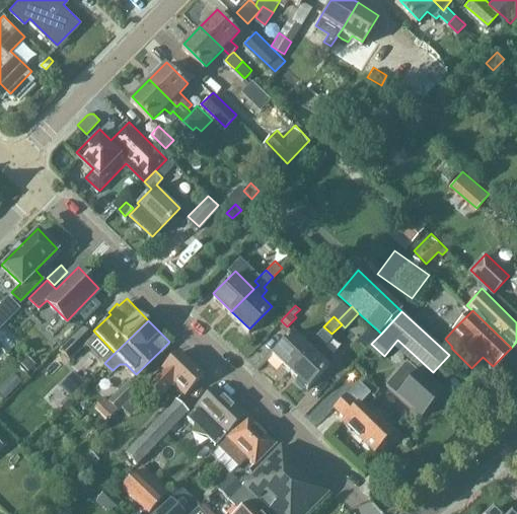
[(71,357),(90,338),(94,335),(84,325),(62,348),(71,357)]
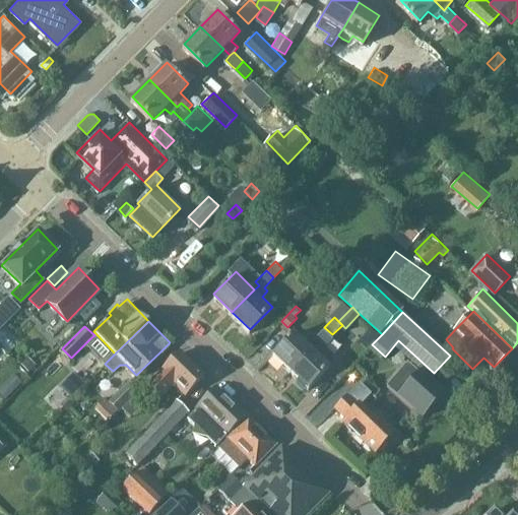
[(319,340),(292,369),(310,387),(330,364),(336,358),(327,349),(323,344),(332,334),(324,327),(315,336),(319,340)]
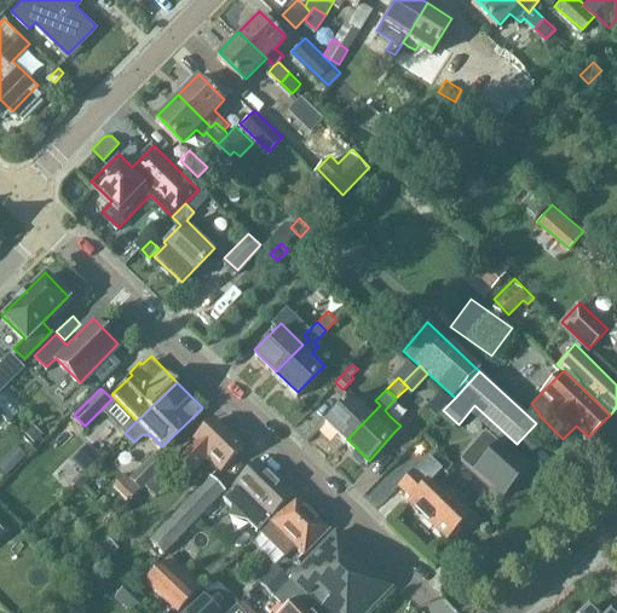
[(427,389),(398,415),(411,428),(439,403),(427,389)]
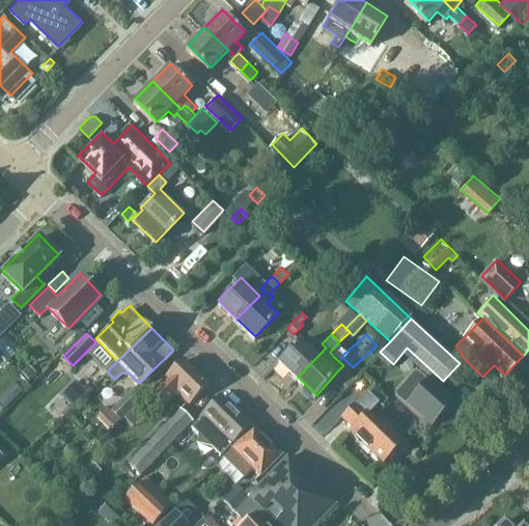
[(279,358),(298,377),(326,348),(322,343),(317,339),(311,345),(301,336),(279,358)]
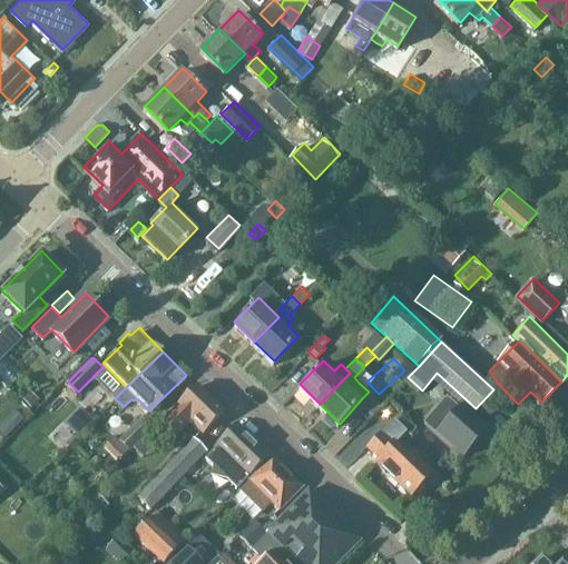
[(203,429),(224,407),(199,383),(169,413),(163,419),(176,433),(183,425),(191,417),(203,429)]
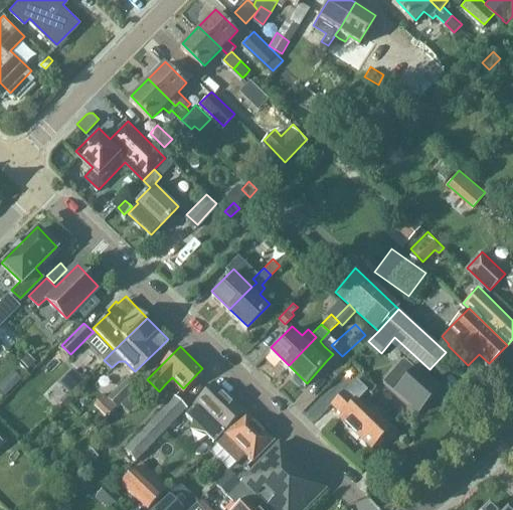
[(53,366),(56,350),(42,348),(39,363),(53,366)]
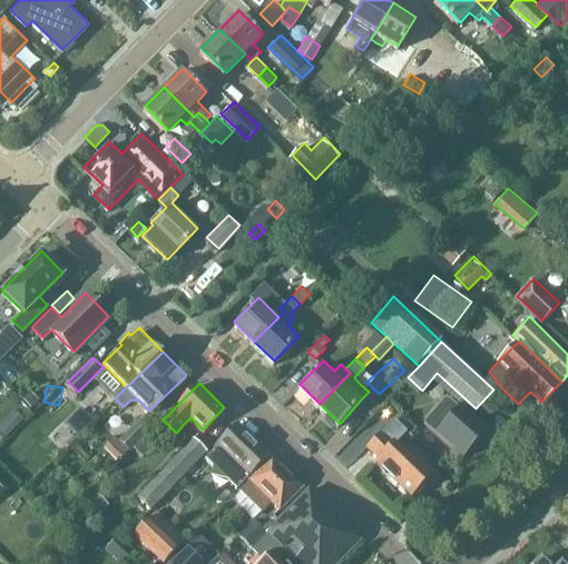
[(39,399),(31,392),(23,399),(31,407),(39,399)]
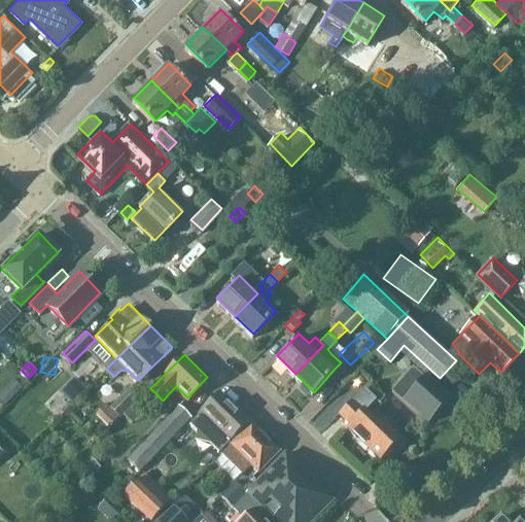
[(449,396),(426,376),(413,364),(393,387),(429,419),(449,396)]
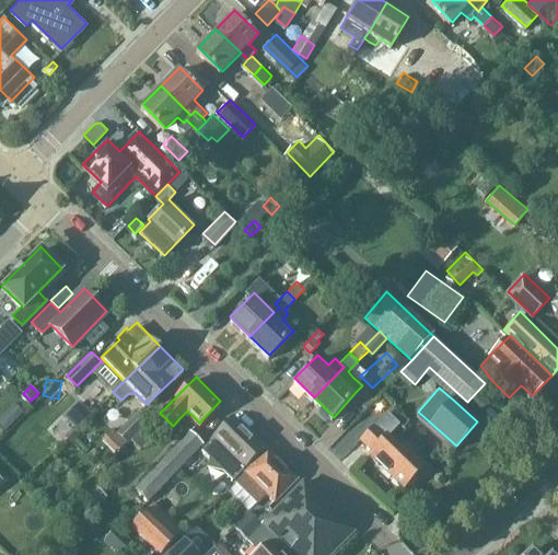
[(25,411),(15,401),(0,416),(0,421),(7,429),(25,411)]
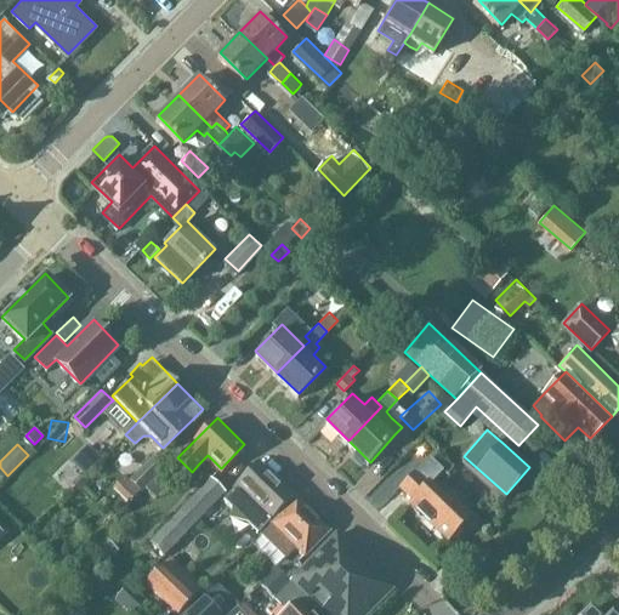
[(90,444),(74,460),(85,472),(101,456),(90,444)]
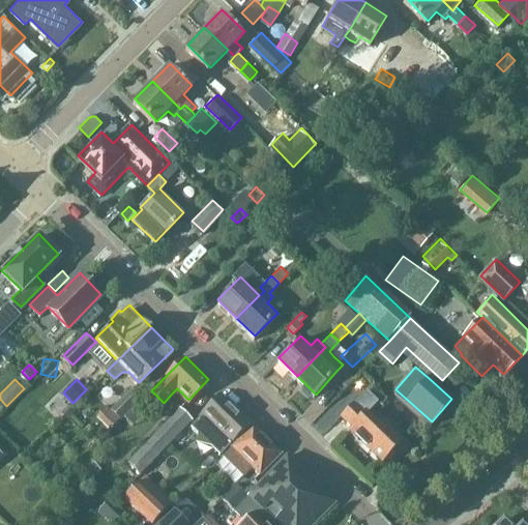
[(133,385),(111,407),(121,417),(143,396),(133,385)]
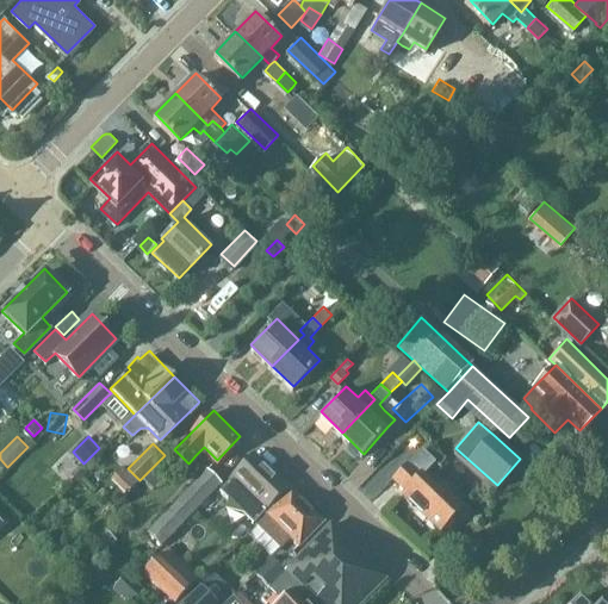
[(420,473),(434,456),(422,444),(407,460),(420,473)]
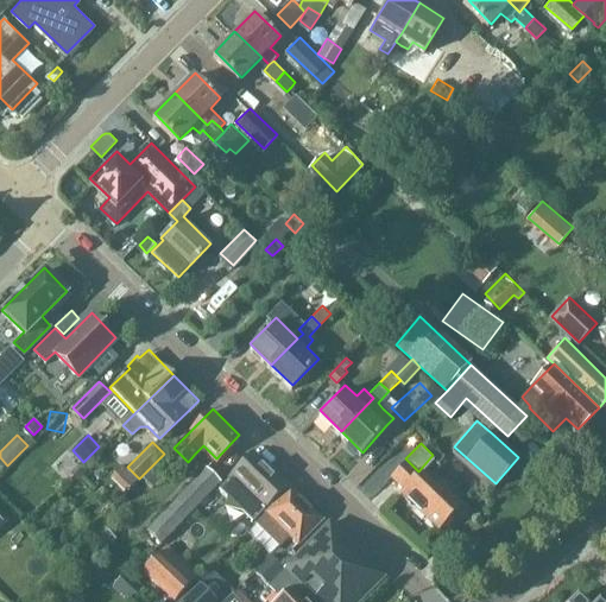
[(286,482),(254,450),(232,471),(233,473),(220,486),(228,494),(226,504),(244,508),(257,496),(265,504),(286,482)]
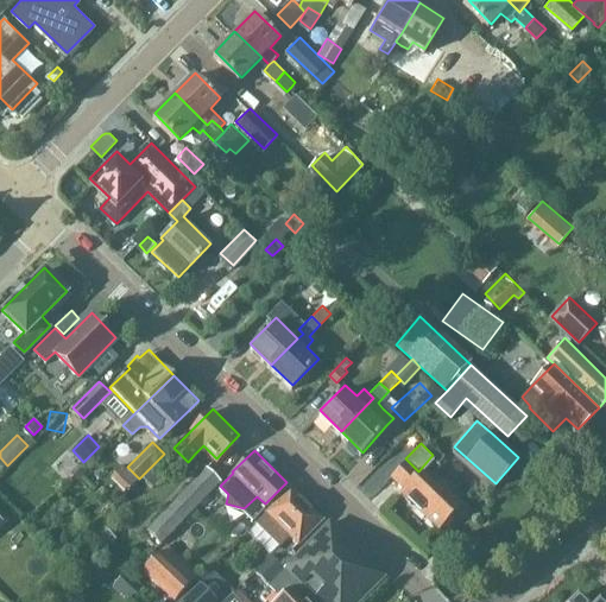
[(107,467),(118,482),(130,474),(119,458),(107,467)]
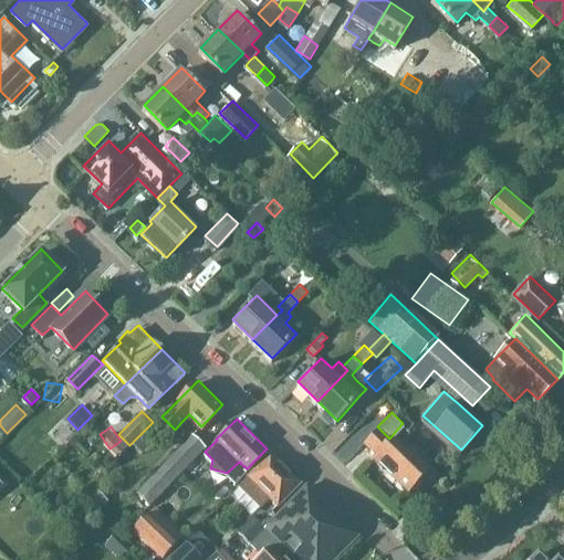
[(150,503),(204,447),(190,434),(137,490),(150,503)]
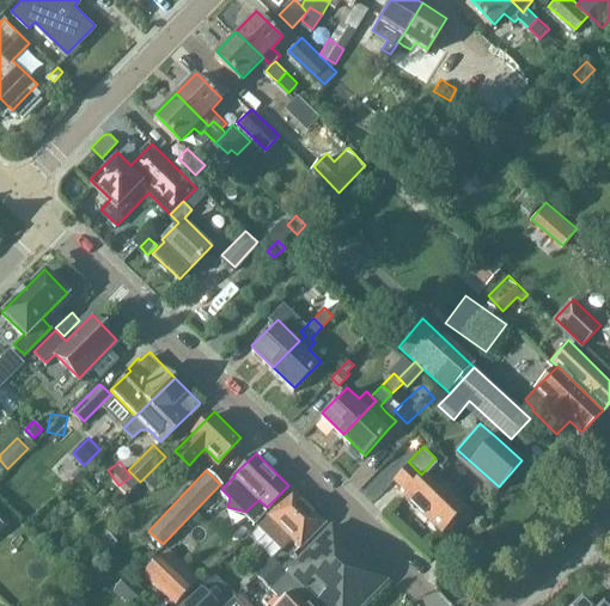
[(443,531),(465,508),(441,483),(433,491),(421,479),(406,495),(443,531)]
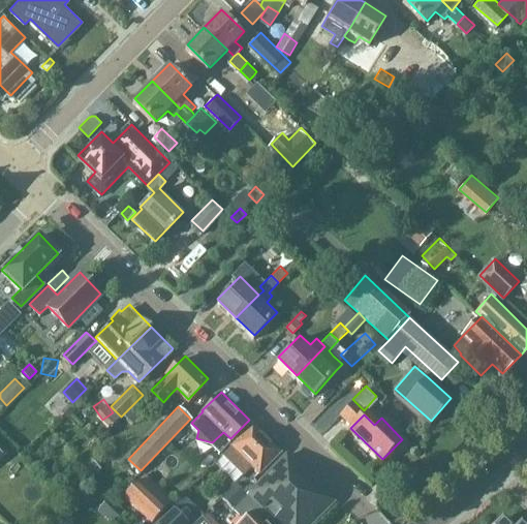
[(252,464),(259,470),(280,450),(252,422),(223,452),(244,472),(252,464)]
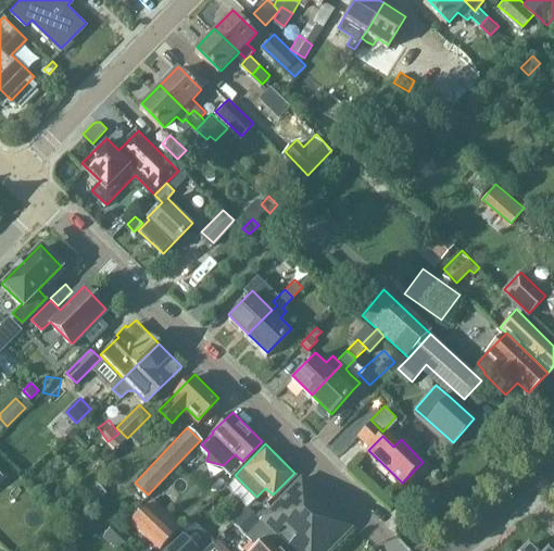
[(0,479),(10,470),(0,459),(0,479)]
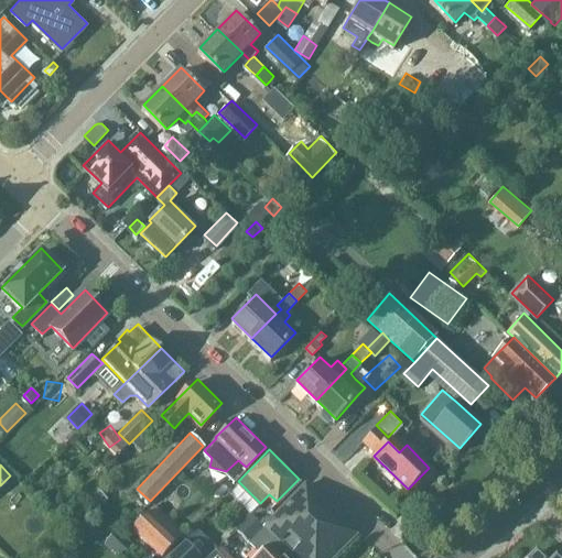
[(298,557),(330,557),(358,531),(307,480),(266,522),(285,542),(294,550),(292,553),(298,557)]
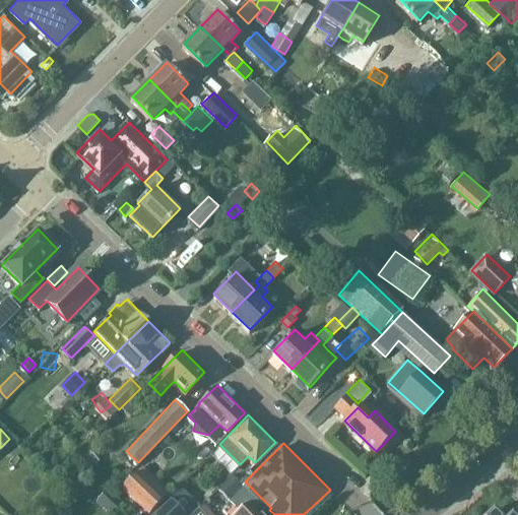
[(89,469),(100,459),(88,447),(78,456),(89,469)]
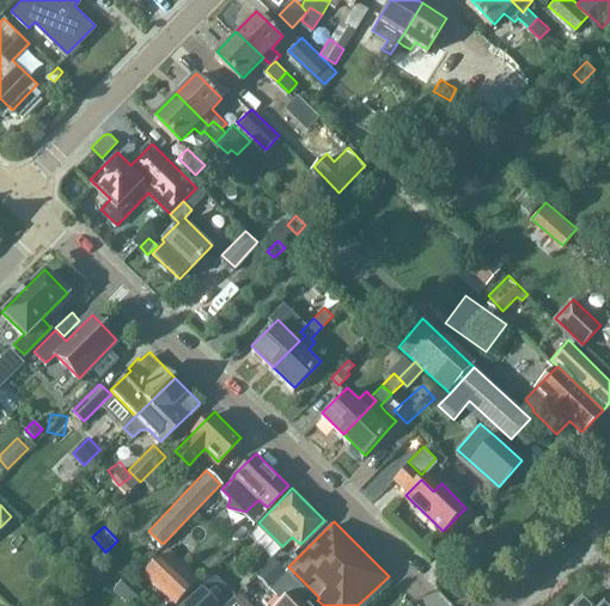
[(144,571),(177,603),(202,576),(169,545),(144,571)]
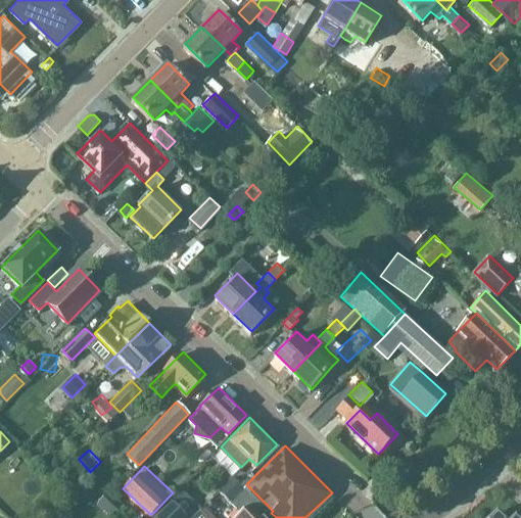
[(265,517),(257,510),(265,503),(246,484),(231,501),(241,512),(235,517),(265,517)]
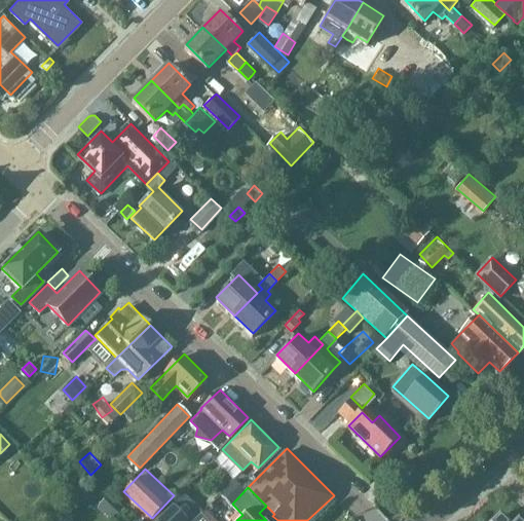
[(110,492),(99,504),(112,517),(123,506),(110,492)]
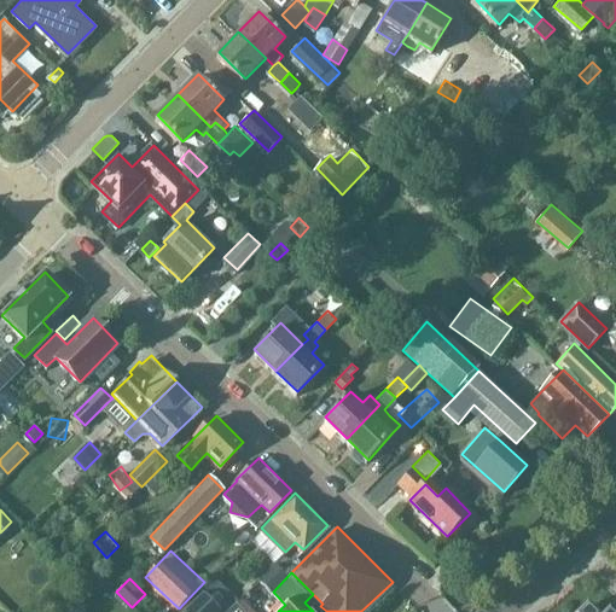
[(182,608),(185,611),(224,611),(203,589),(182,608)]
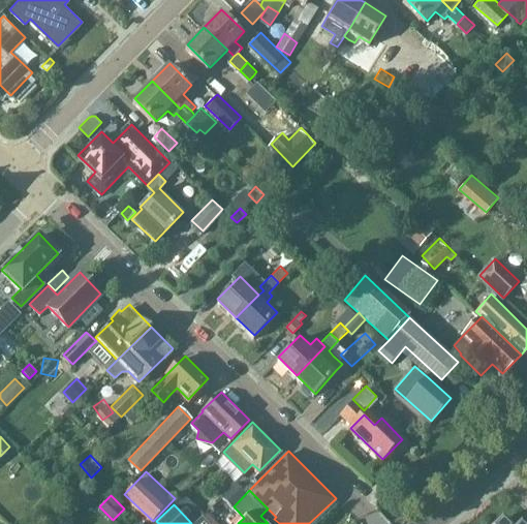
[(219,523),(207,511),(193,523),(219,523)]
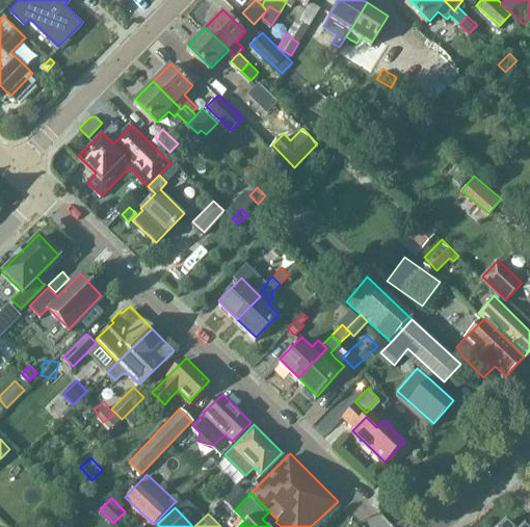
[(514,526),(505,517),(495,526),(514,526)]
